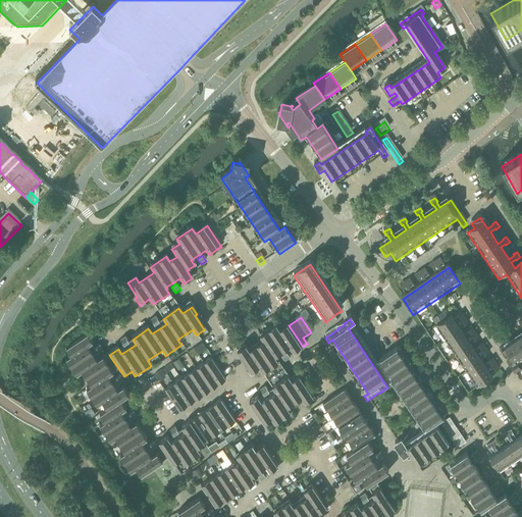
[(435,329),(477,391),(493,380),(452,318),(435,329)]
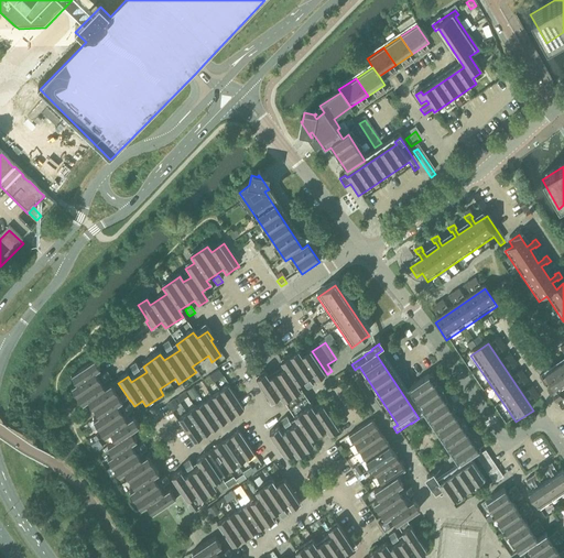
[(163,348),(165,351),(167,354),(173,351),(169,345),(163,348)]
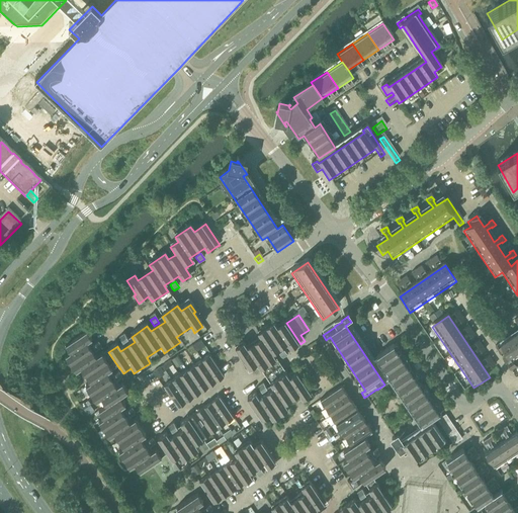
[(434,317),(428,321),(432,326),(437,322),(434,317)]
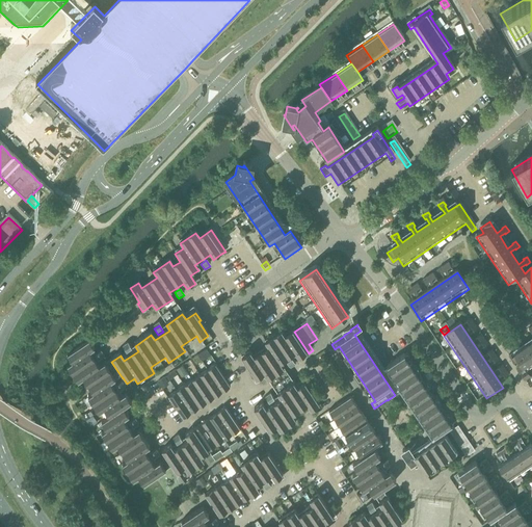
[(509,359),(515,368),(517,371),(516,372),(520,376),(531,367),(531,330),(529,333),(531,336),(531,343),(524,348),(521,343),(522,343),(519,339),(513,343),(516,346),(521,351),(509,359)]
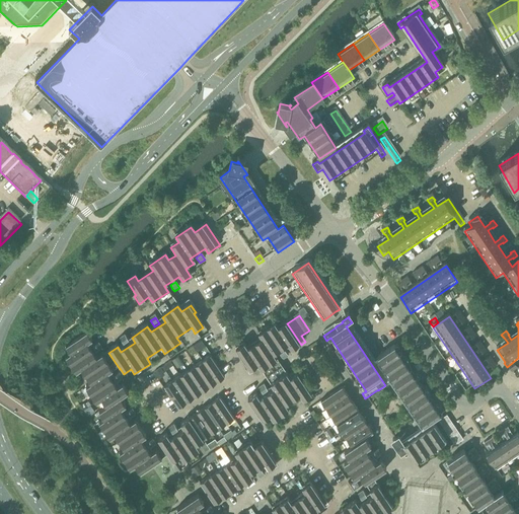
[(301,345),(287,323),(278,329),(275,324),(258,336),(262,341),(247,350),(244,345),(235,351),(245,365),(242,366),(247,373),(257,367),(261,372),(277,362),(274,356),(288,347),(291,352),(301,345)]
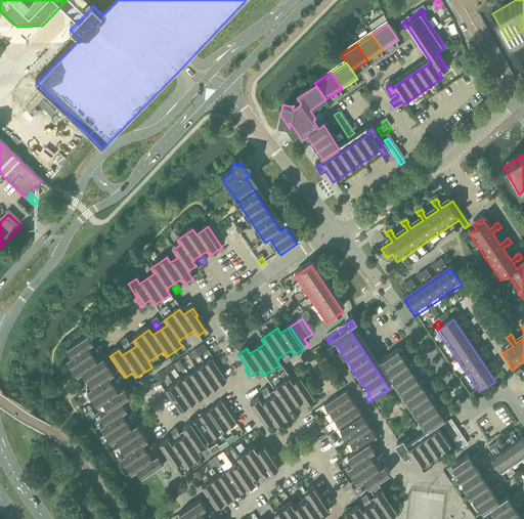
[(108,380),(115,377),(103,360),(98,363),(88,349),(93,346),(88,338),(67,352),(72,359),(67,363),(77,380),(82,376),(92,390),(87,394),(98,409),(103,406),(107,414),(100,419),(105,427),(100,430),(112,446),(117,442),(126,457),(121,461),(132,476),(137,473),(142,481),(164,466),(158,458),(153,462),(143,446),(148,443),(137,427),(132,431),(122,417),(127,413),(122,404),(130,399),(124,391),(119,394),(108,380)]
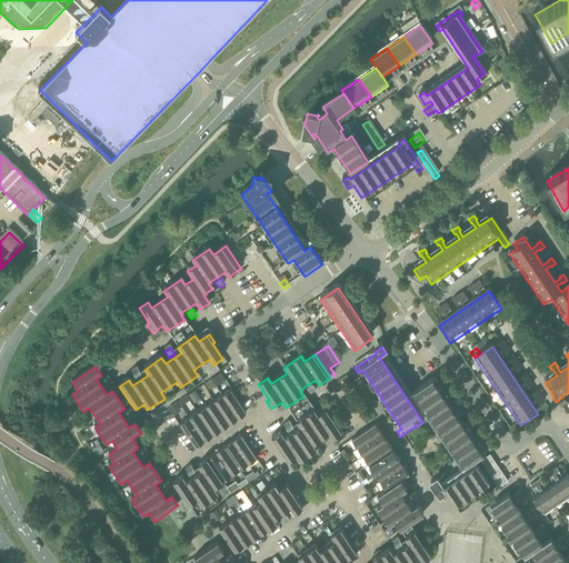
[(131,373),(133,376),(136,380),(141,376),(137,370),(131,373)]
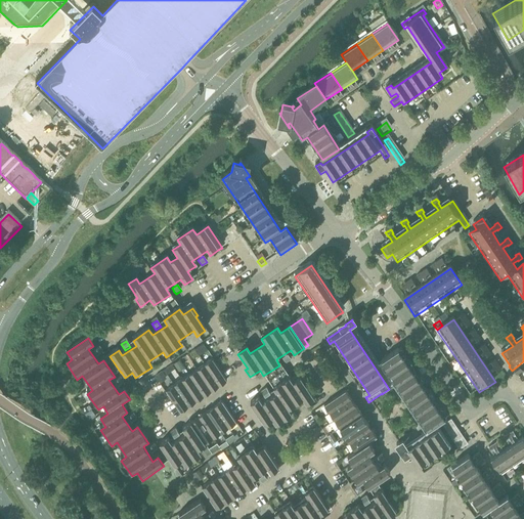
[(204,347),(194,353),(199,359),(208,353),(204,347)]
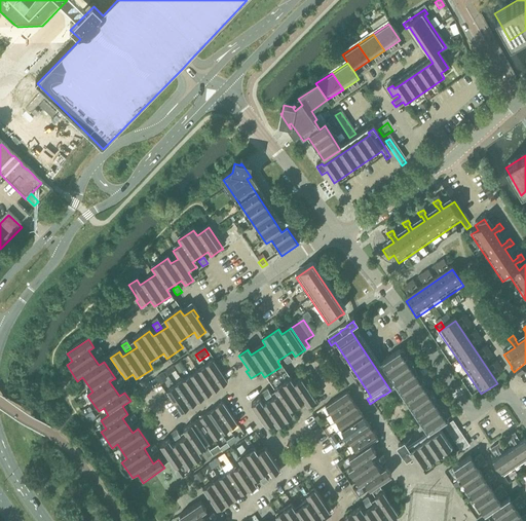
[(98,360),(101,358),(103,356),(100,350),(94,355),(98,360)]
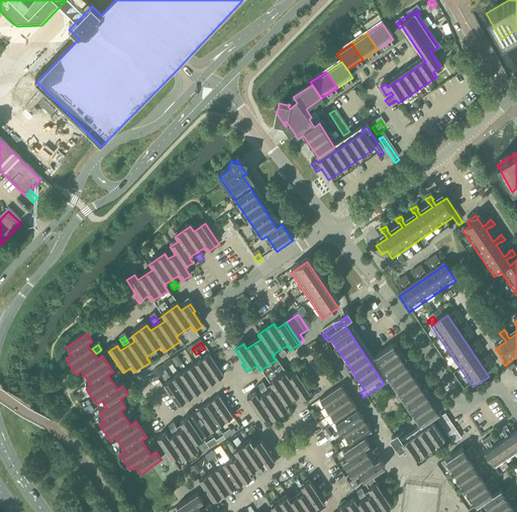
[(393,347),(377,359),(423,427),(439,416),(393,347)]
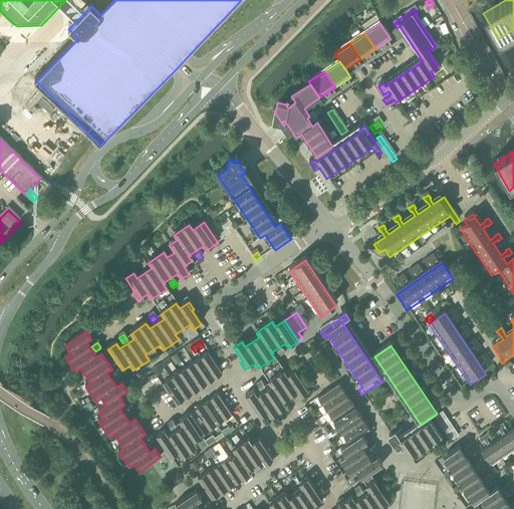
[(285,354),(284,351),(282,348),(277,351),(280,357),(285,354)]
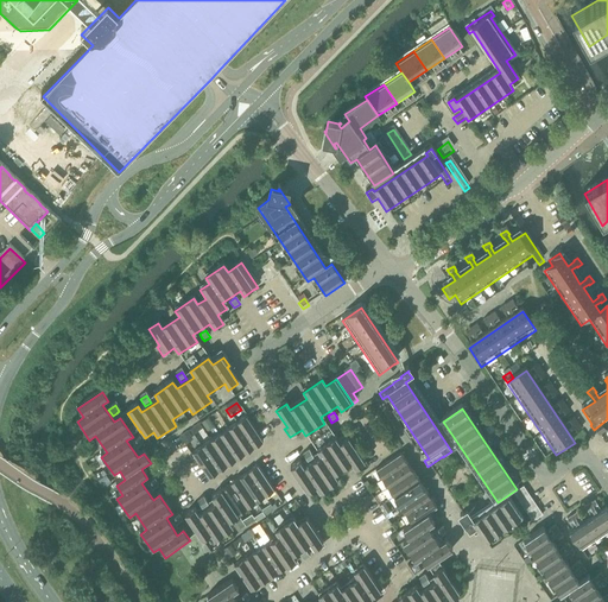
[(238,428),(254,451),(264,445),(246,420),(238,428)]
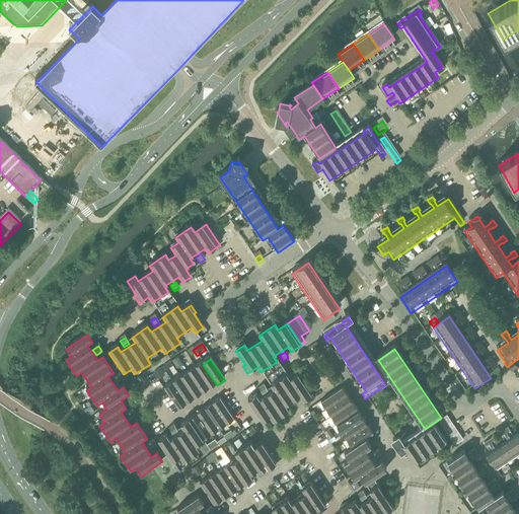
[(173,363),(171,364),(176,372),(182,368),(177,361),(173,363)]
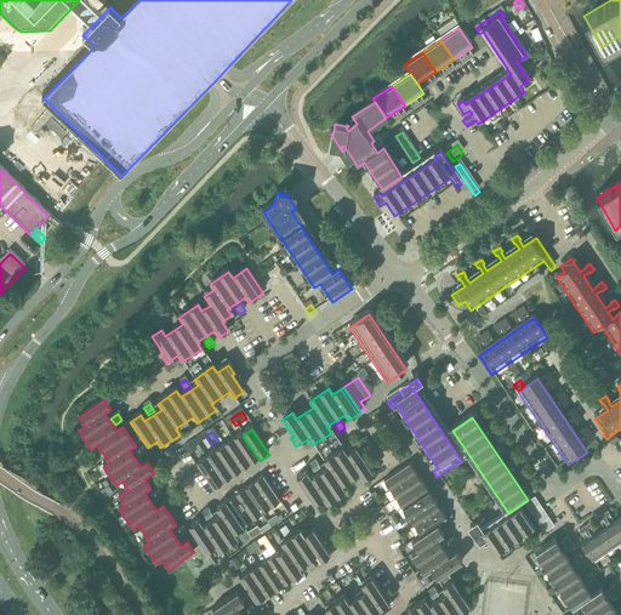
[(233,443),(250,467),(260,461),(243,437),(233,443)]
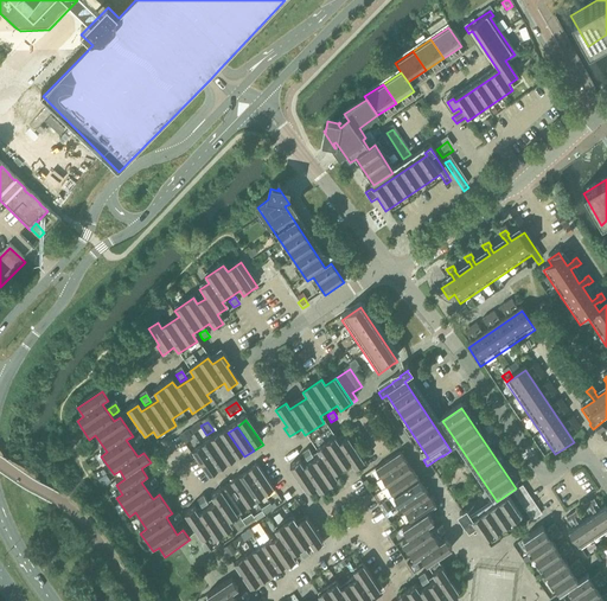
[(219,439),(236,462),(244,456),(228,433),(219,439)]
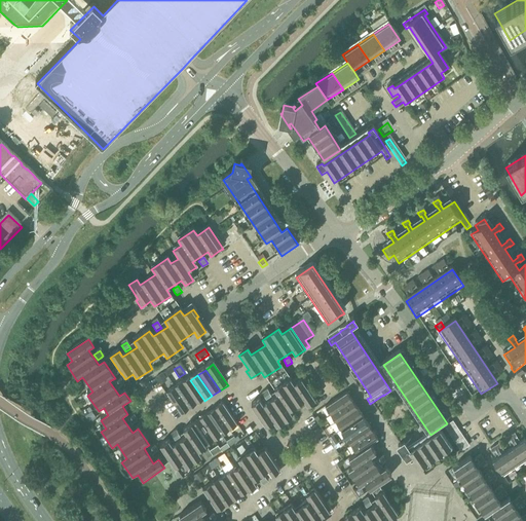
[(162,377),(156,381),(160,388),(167,383),(162,377)]
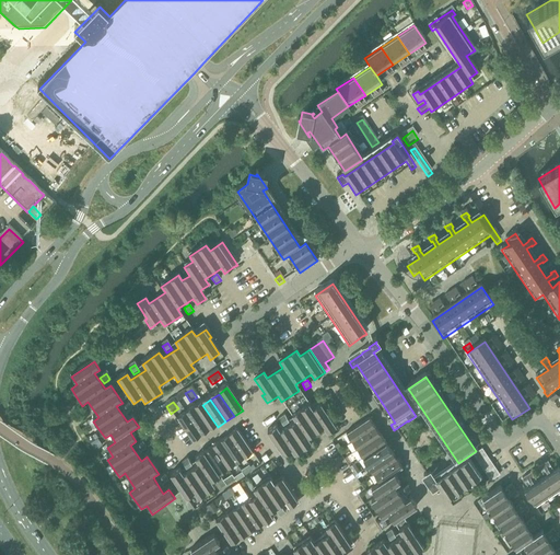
[(313,412),(310,406),(292,417),(295,423),(280,434),(277,428),(268,435),(283,458),(291,452),(295,458),(312,446),(308,440),(324,429),(327,436),(337,429),(327,414),(329,413),(324,404),(313,412)]
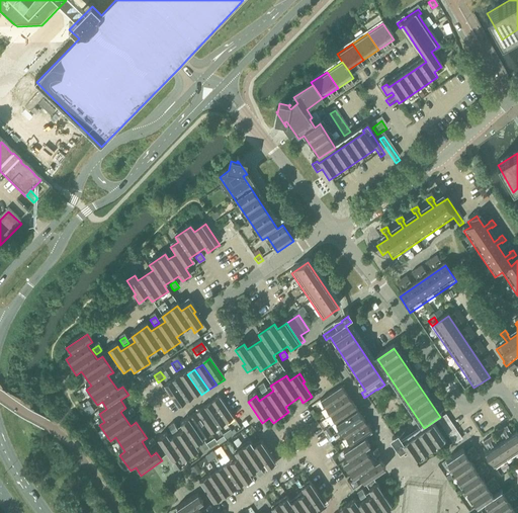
[(179,379),(193,400),(201,395),(187,374),(179,379)]
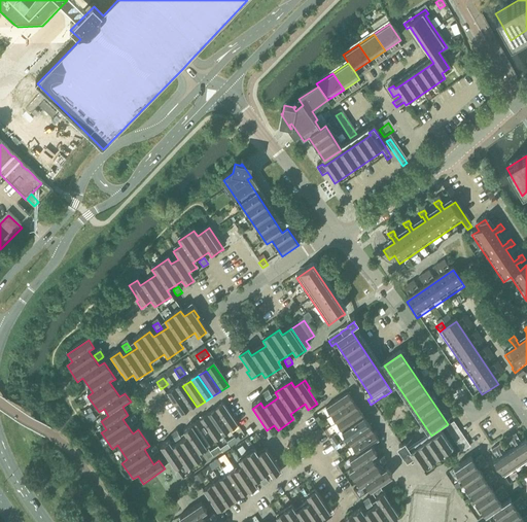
[(125,387),(120,382),(115,385),(118,390),(125,387)]
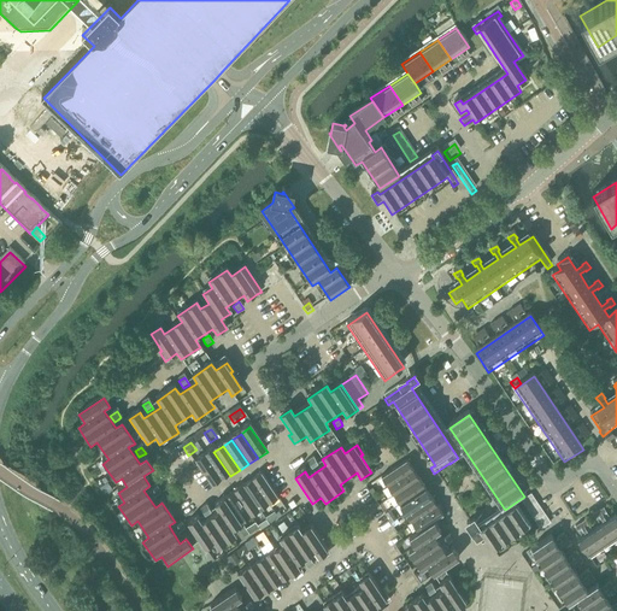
[(205,458),(222,482),(230,476),(213,452),(205,458)]
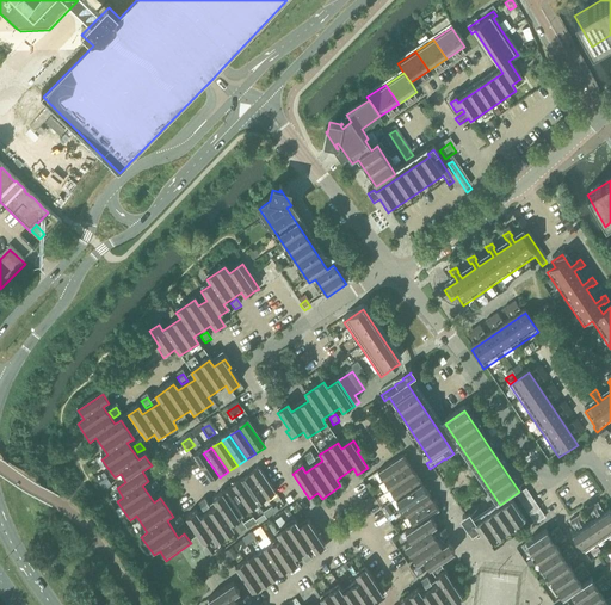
[(220,477),(203,454),(193,460),(210,485),(220,477)]
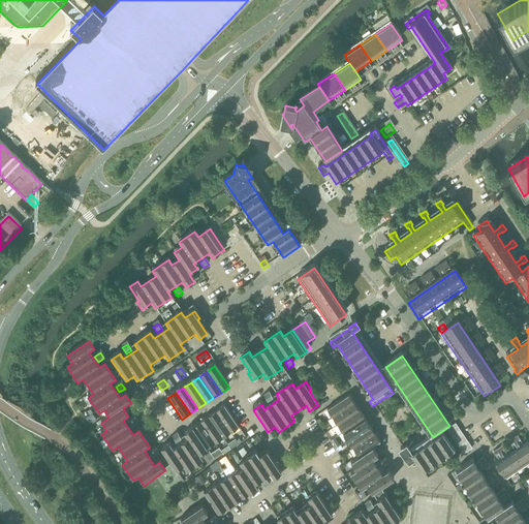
[(274,401),(271,397),(270,395),(265,398),(269,404),(274,401)]
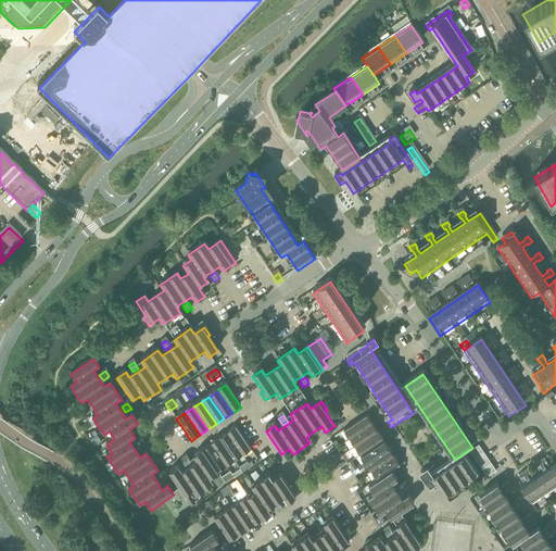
[(350,442),(373,427),(366,418),(343,434),(350,442)]
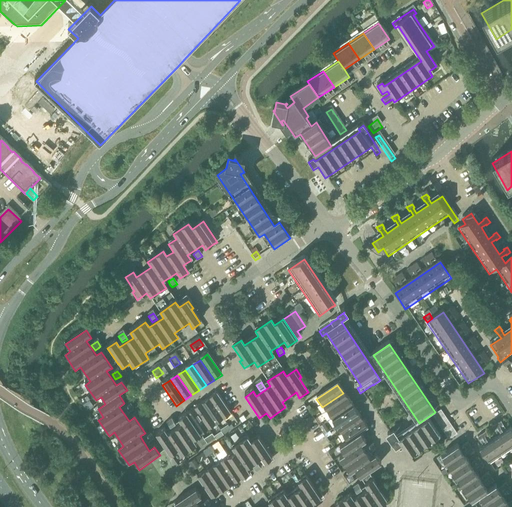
[(327,414),(348,400),(343,393),(322,407),(327,414)]
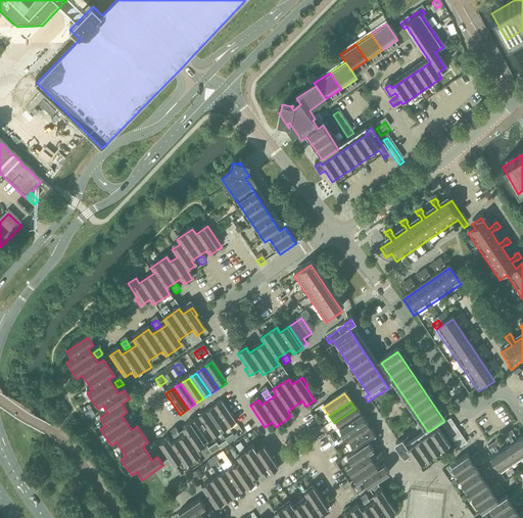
[(214,409),(228,430),(236,425),(222,404),(214,409)]
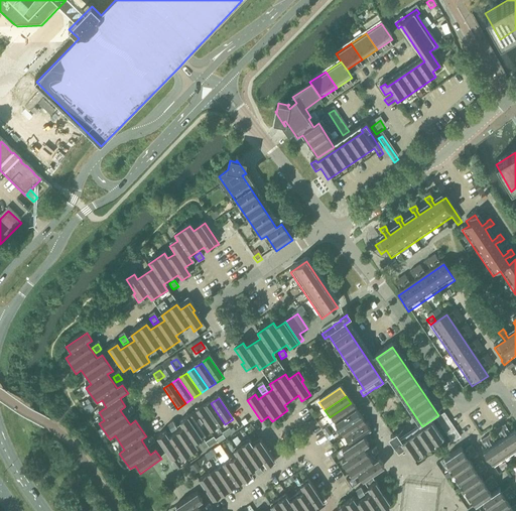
[(203,409),(218,429),(225,424),(211,403),(203,409)]
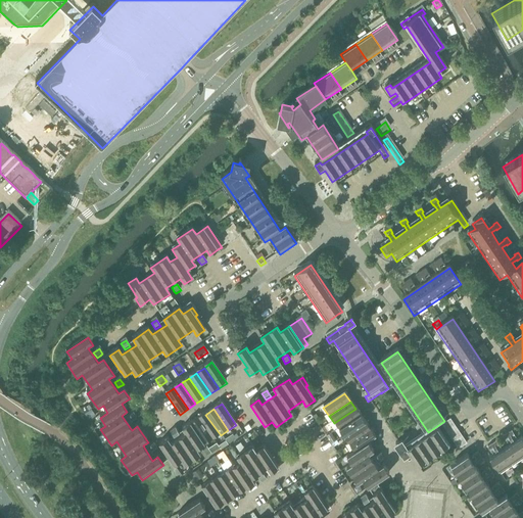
[(355,409),(334,423),(339,431),(361,417),(355,409)]
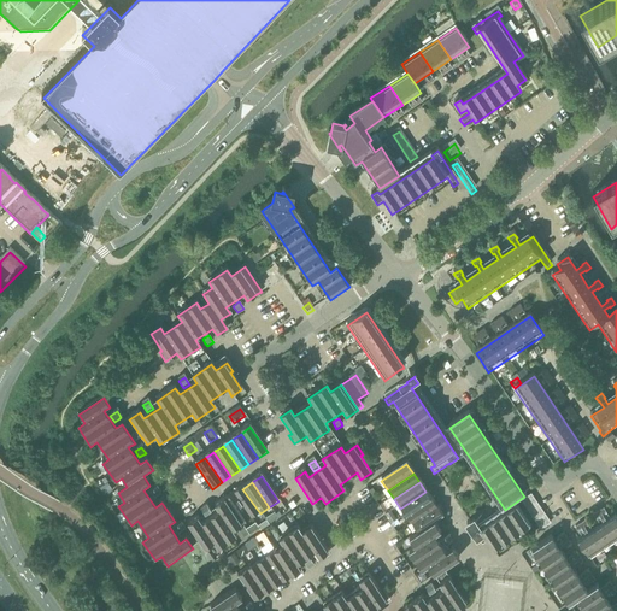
[(109,487),(100,493),(104,499),(112,494),(109,487)]
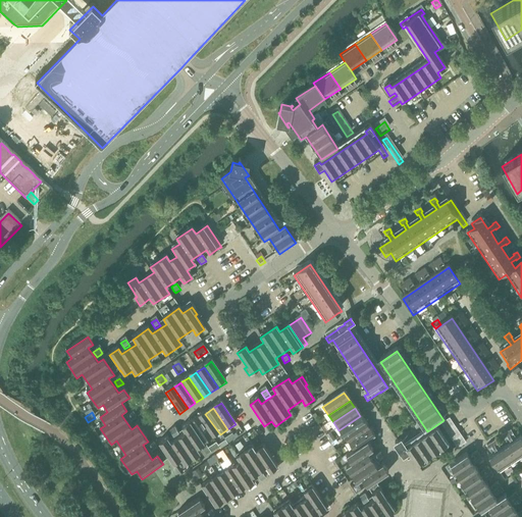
[(137,419),(133,414),(127,418),(131,423),(137,419)]
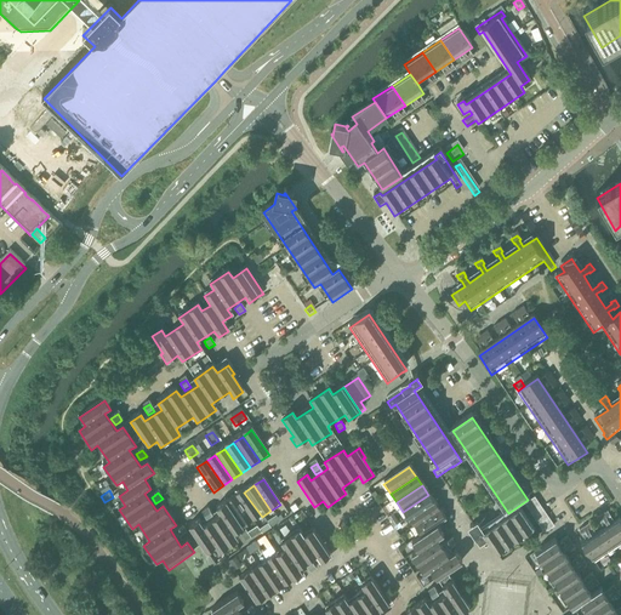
[(262,517),(244,493),(235,499),(252,524),(262,517)]
